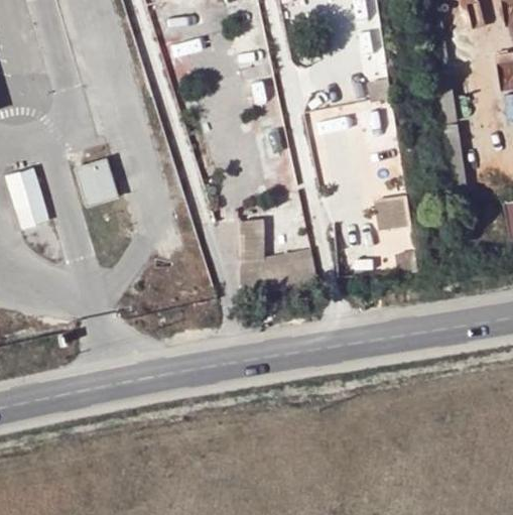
[(414,0),(417,12),(440,8),(438,0),(414,0)]
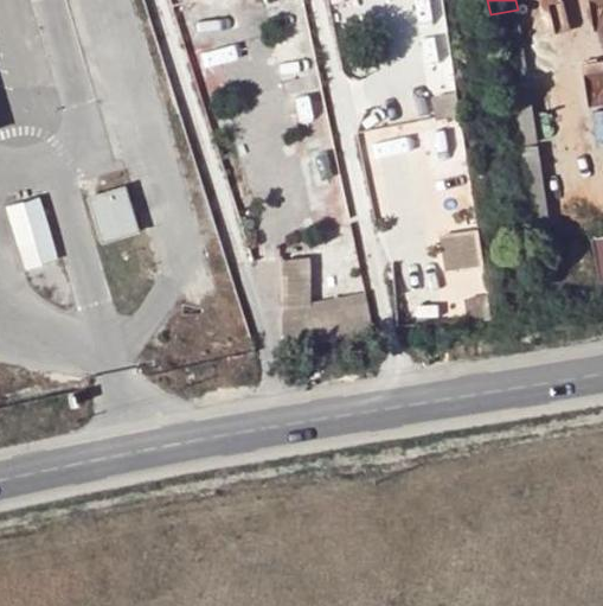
[(518,10),(491,14),(519,215),(546,211),(518,10)]
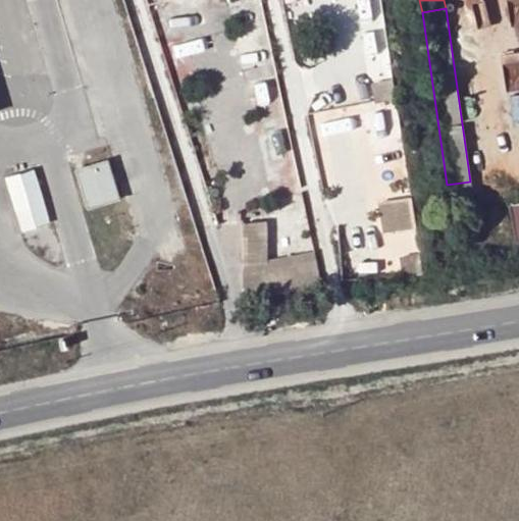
[(109,159),(80,168),(91,208),(121,198),(109,159)]
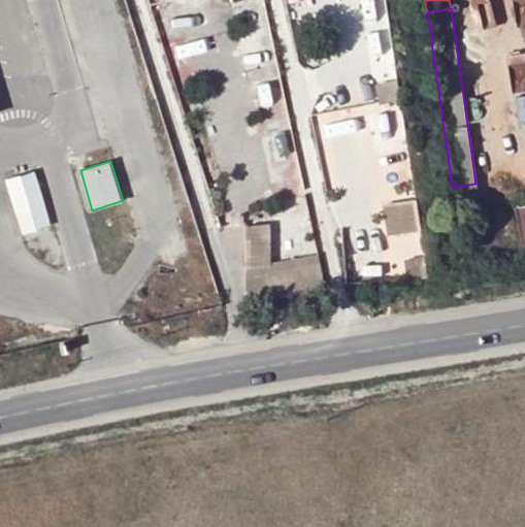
[(35,170),(9,178),(26,232),(52,224),(35,170)]
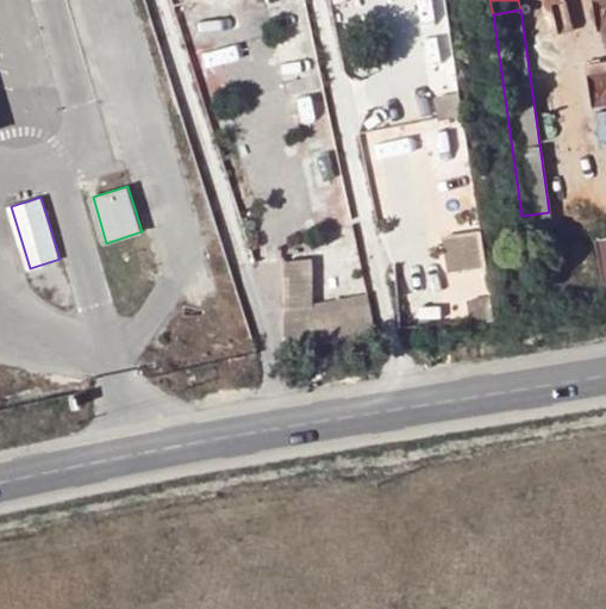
[(491,262),(488,227),(450,230),(454,265),(491,262)]
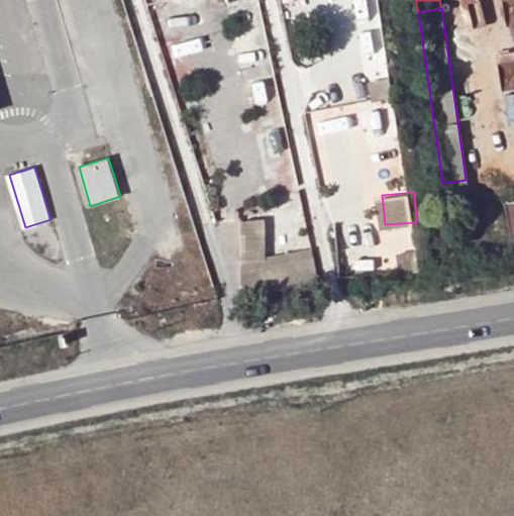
[(270,220),(242,220),(245,293),(324,280),(318,249),(270,256),(270,220)]
